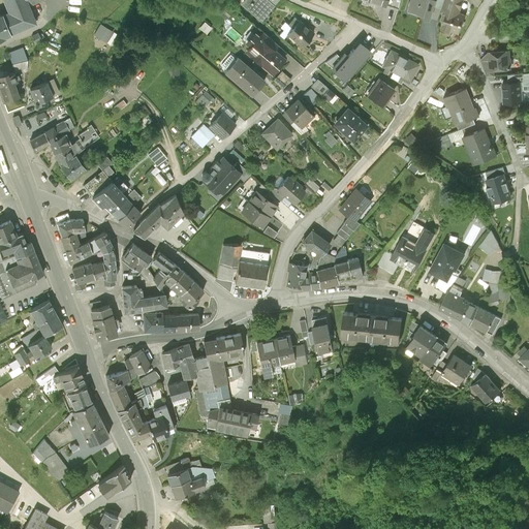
[(4,0),(9,12),(3,16),(10,33),(36,23),(29,6),(42,0),(4,0)]
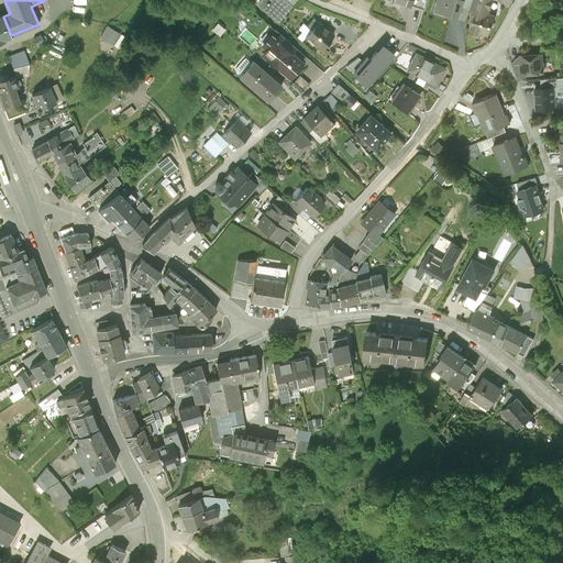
[(260,0),(257,2),(278,20),(291,4),(285,0),(260,0)]
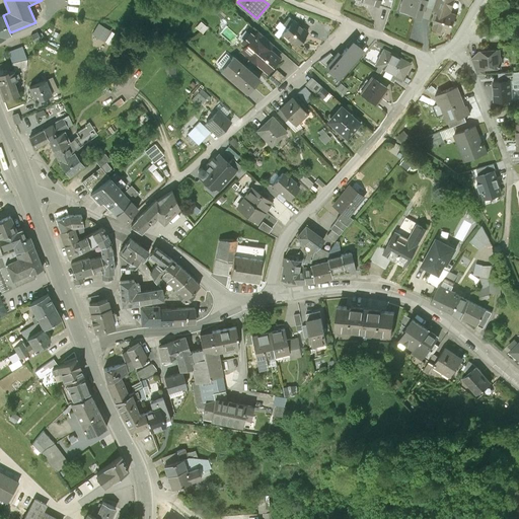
[(427,0),(402,0),(400,8),(416,13),(415,15),(422,18),(427,0)]
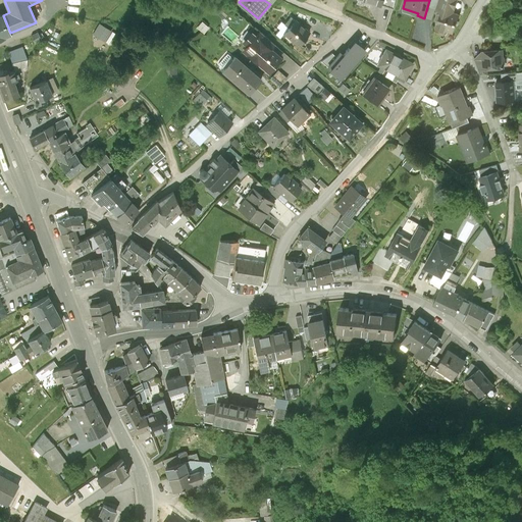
[(456,0),(438,0),(436,8),(442,10),(440,15),(438,14),(436,19),(438,20),(436,28),(453,33),(459,15),(452,13),(456,0)]
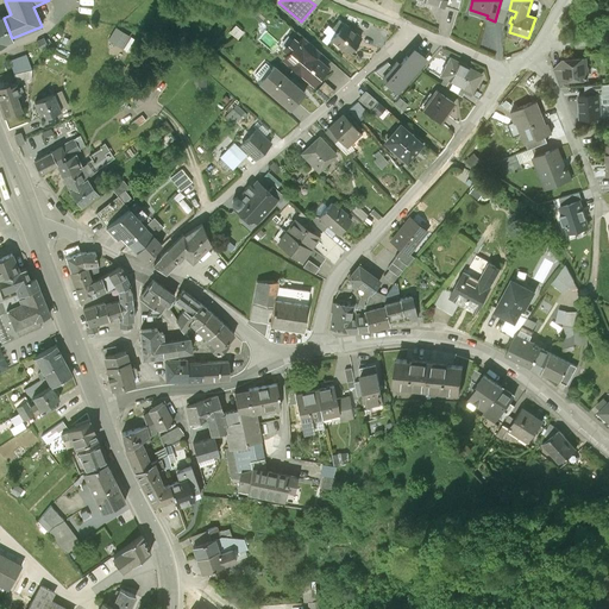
[(12,38),(4,18),(2,17),(0,18),(0,44),(5,43),(5,42),(12,39),(12,38)]
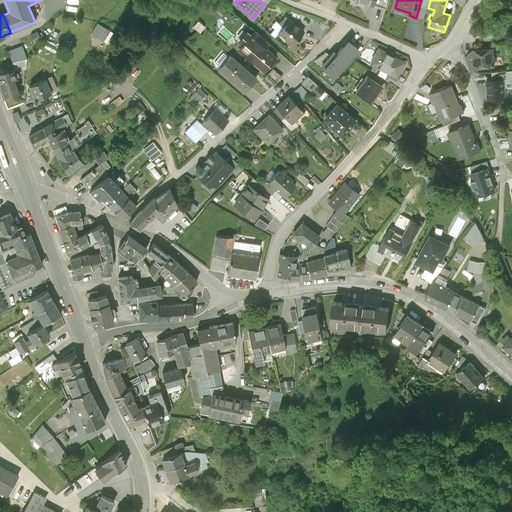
[(279,33),(293,45),(303,32),(285,17),(279,24),(283,27),(279,33)]
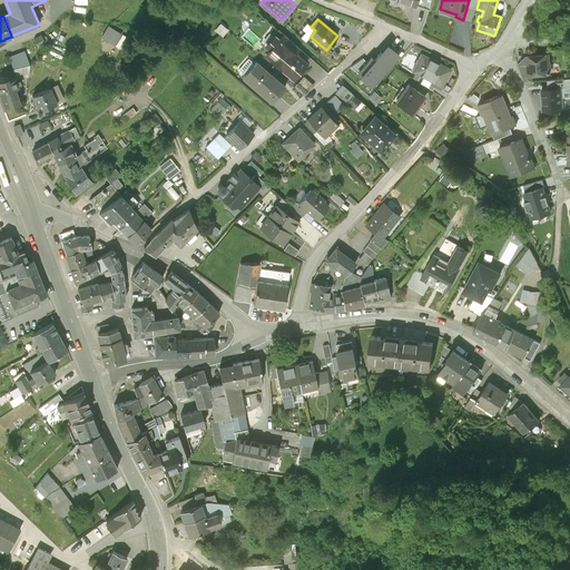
[(266,53),(293,77),(297,70),(298,71),(305,62),(293,52),(297,47),(286,37),(281,42),(275,37),(266,47),(269,49),(266,53)]
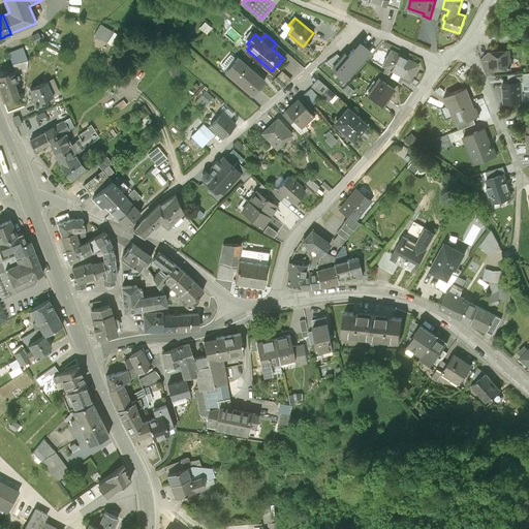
[(360,40),(334,69),(345,80),(371,51),(360,40)]
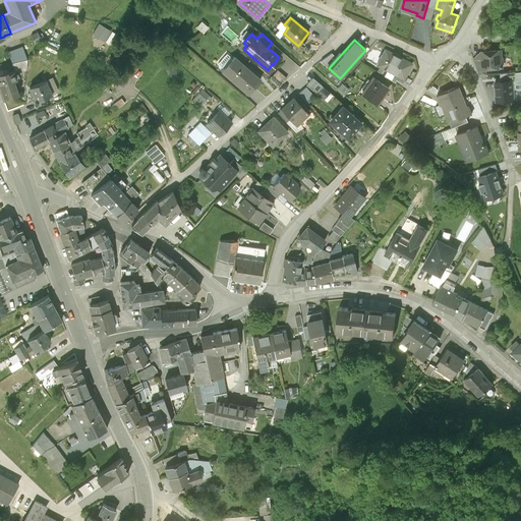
[(12,63),(13,71),(14,70),(15,72),(26,69),(27,59),(22,47),(8,52),(12,63)]
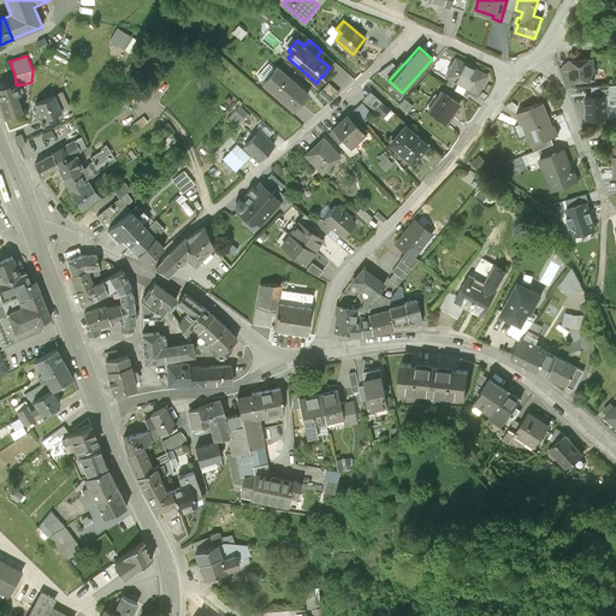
[(568,60),(569,69),(569,81),(570,81),(593,80),(593,75),(594,75),(594,67),(592,67),(592,59),(568,60)]
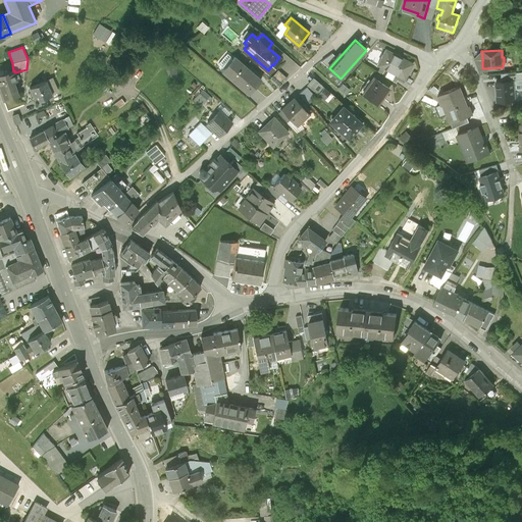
[(406,77),(413,63),(396,55),(396,56),(385,51),(378,65),(396,74),(397,72),(406,77)]
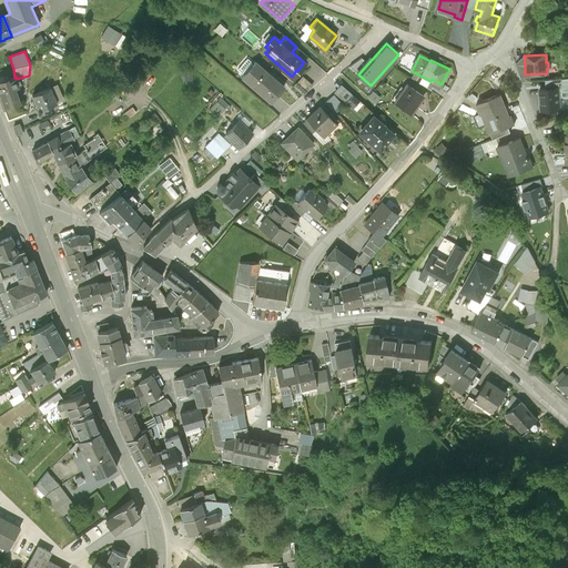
[(284,88),(255,62),(243,77),(271,101),(284,88)]
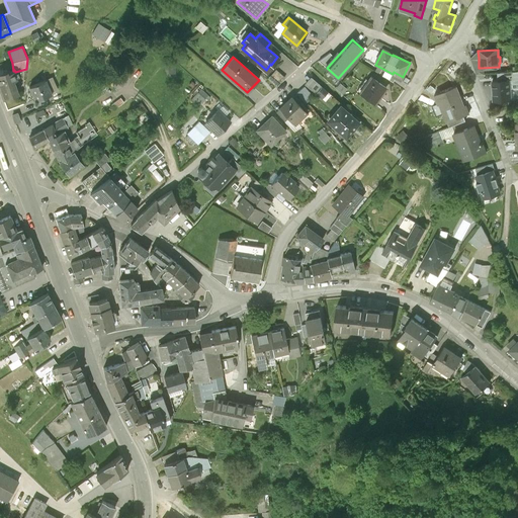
[(481,73),(480,68),(479,68),(479,58),(470,59),(477,73),(481,73)]
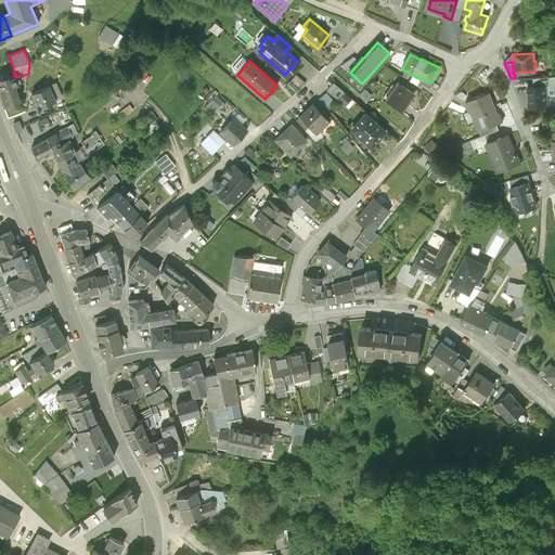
[(124,87),(131,92),(141,77),(134,73),(124,87)]
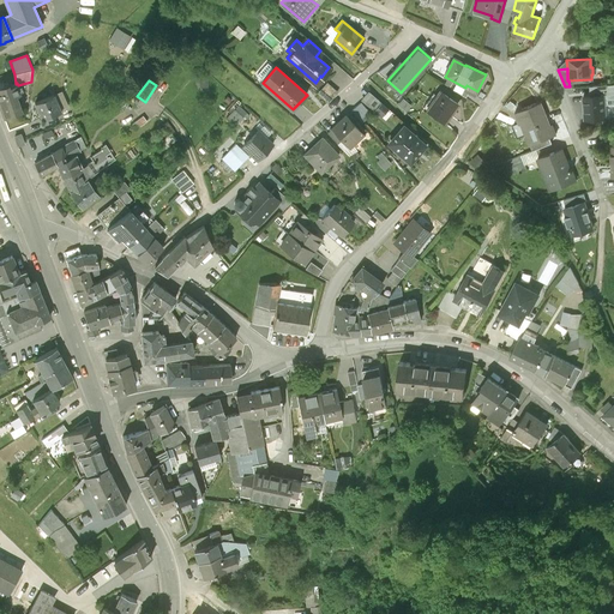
[(20,94),(18,85),(17,83),(16,84),(10,85),(8,83),(0,85),(0,107),(4,118),(23,110),(17,96),(20,94)]
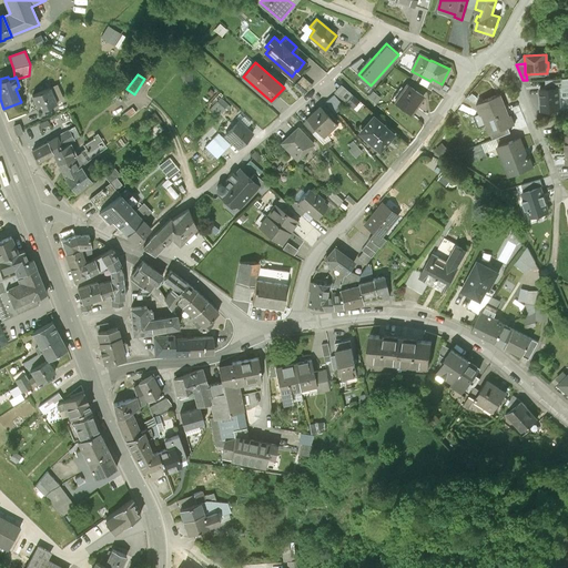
[(563,91),(567,90),(567,77),(548,79),(549,87),(539,87),(541,108),(559,107),(558,94),(564,93),(563,91)]
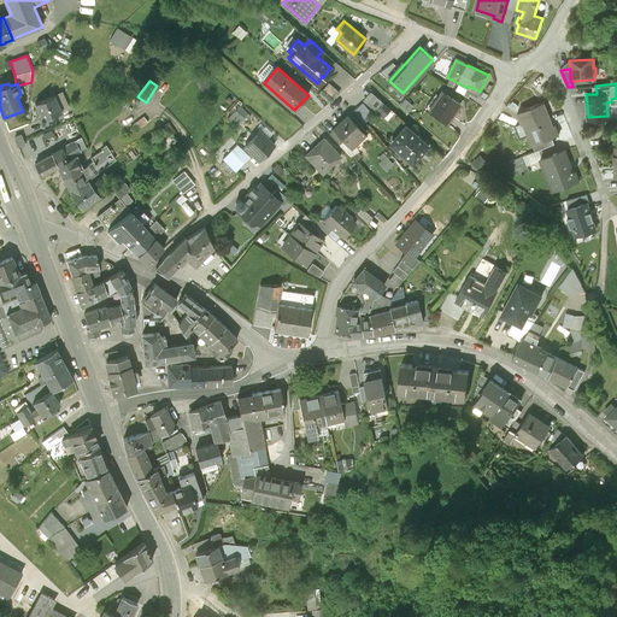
[(447,123),(460,105),(442,92),(429,110),(447,123)]
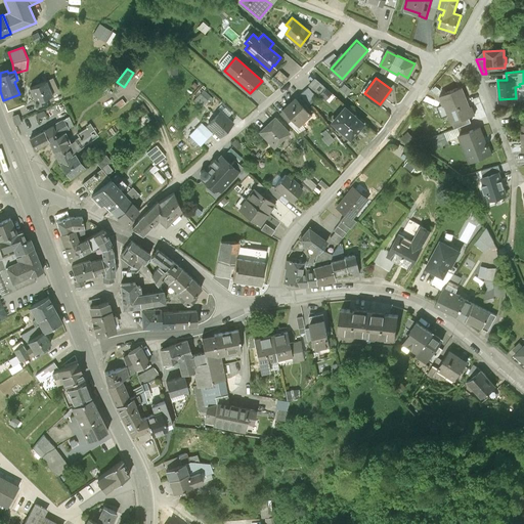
[(309,85),(326,100),(332,94),(314,79),(309,85)]
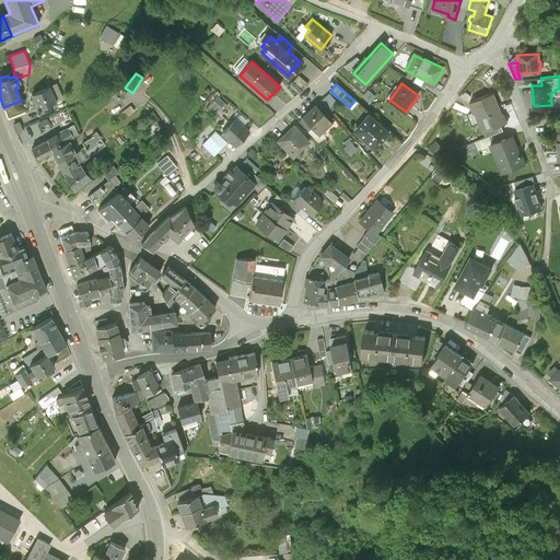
[(38,109),(56,102),(49,86),(32,94),(38,109)]
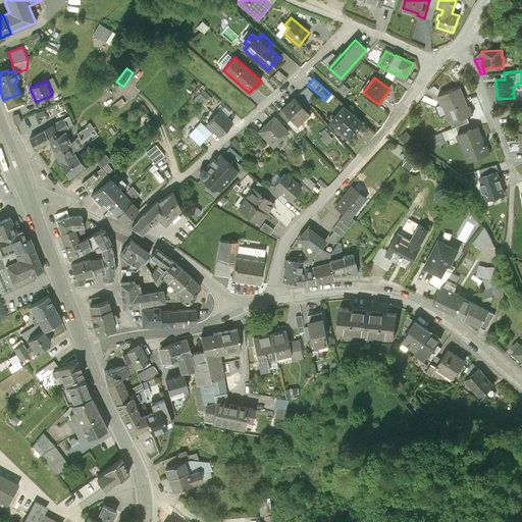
[(338,89),(345,95),(350,90),(343,84),(338,89)]
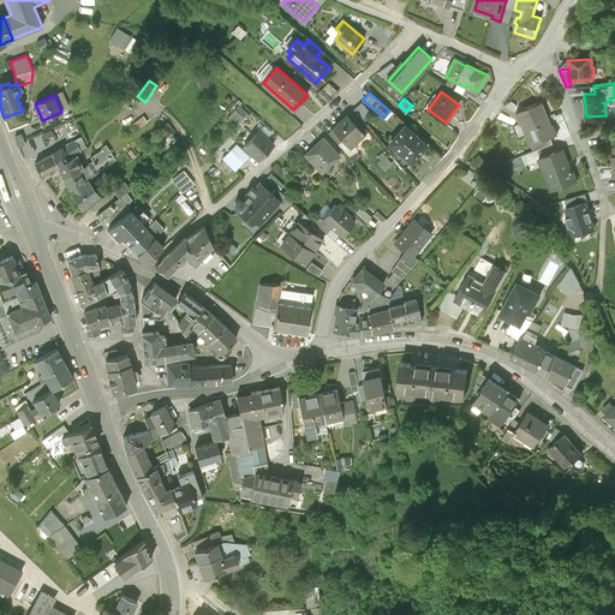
[(370,112),(362,102),(352,111),(360,120),(370,112)]
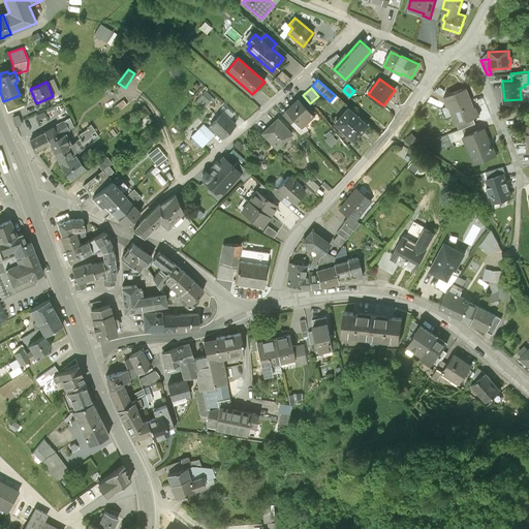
[(466,88),(443,96),(447,105),(453,103),(457,114),(453,115),(456,124),(478,116),(474,106),(473,107),(466,88)]
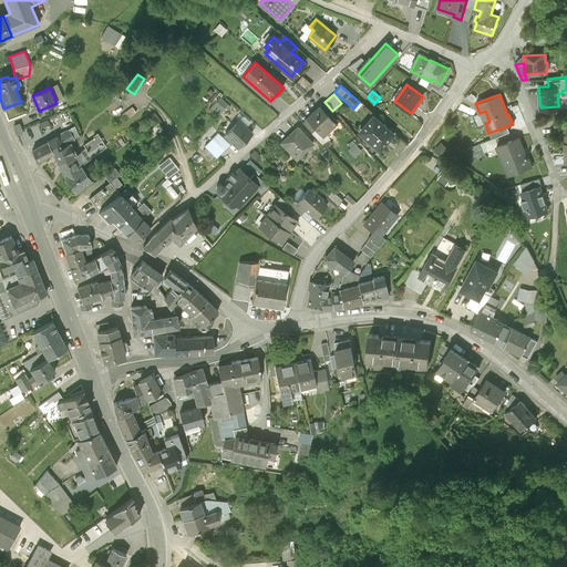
[(209,110),(217,116),(228,104),(220,98),(209,110)]
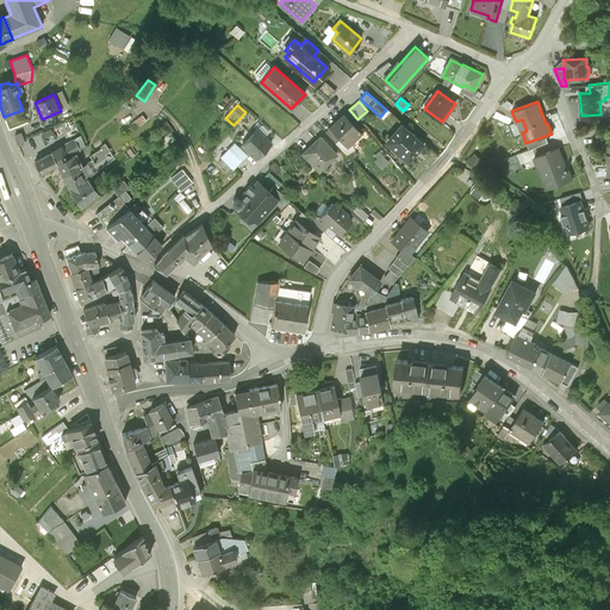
[(359,130),(343,113),(330,126),(346,143),(359,130)]
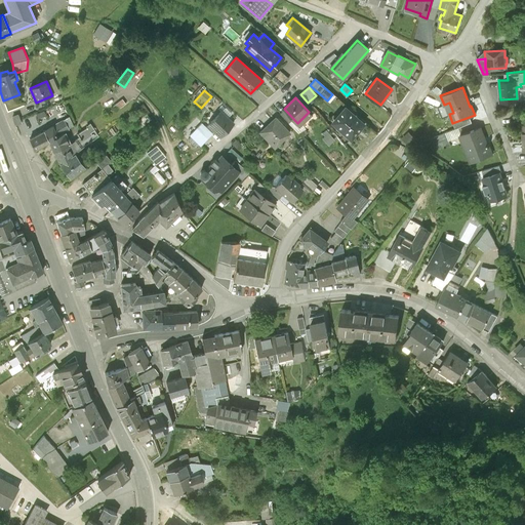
[(336,126),(349,112),(345,108),(331,122),(336,126)]
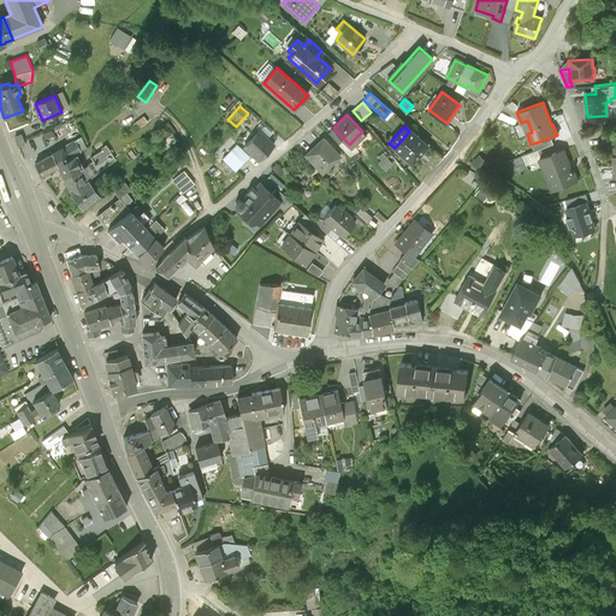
[(244,147),(259,160),(274,144),(260,131),(244,147)]
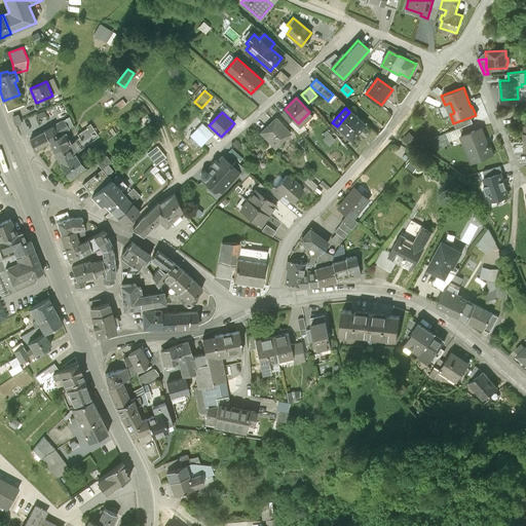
[(364,123),(349,112),(337,126),(350,138),(364,123)]
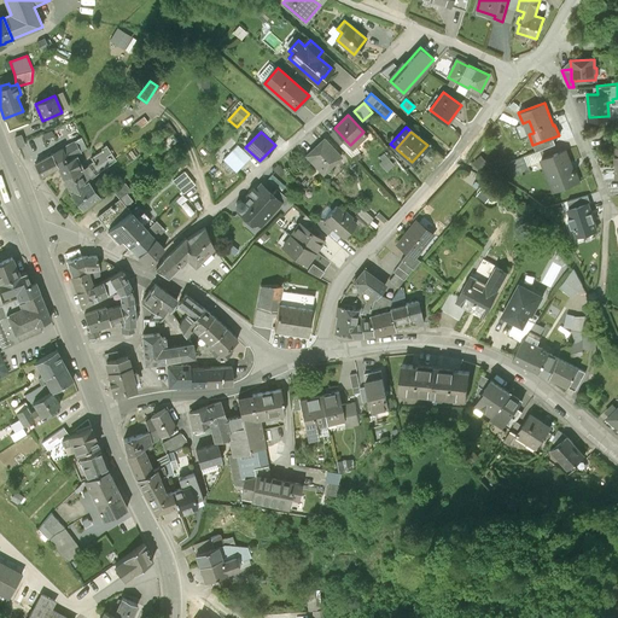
[(81,138),(62,149),(68,161),(80,153),(80,152),(86,149),(81,138)]
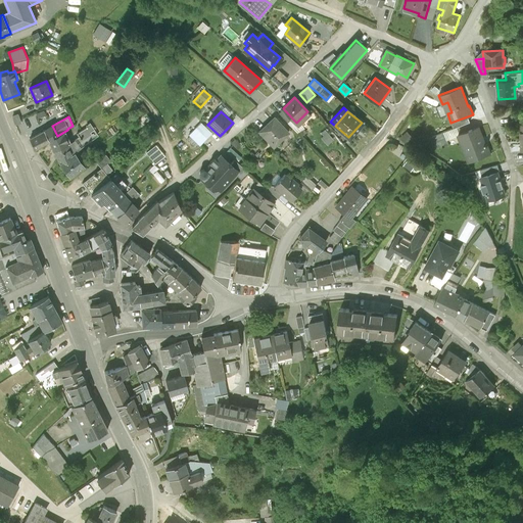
[(288,132),(274,117),(258,132),(273,147),(288,132)]
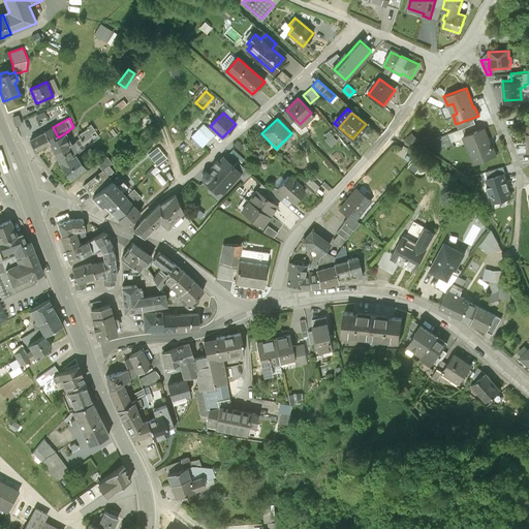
[(191,133),(199,125),(194,120),(186,128),(191,133)]
